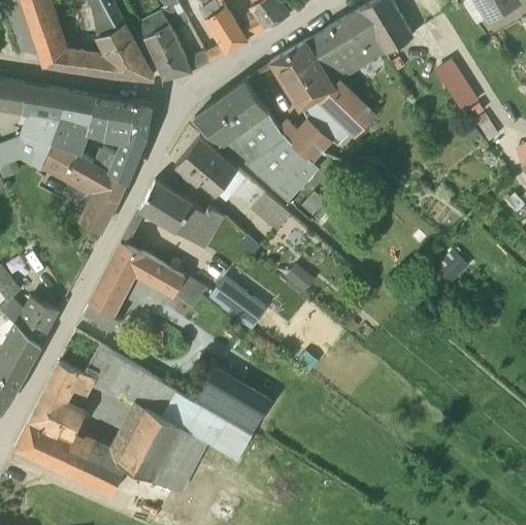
[(41,54),(23,8),(19,0),(13,0),(5,3),(22,54),(41,54)]
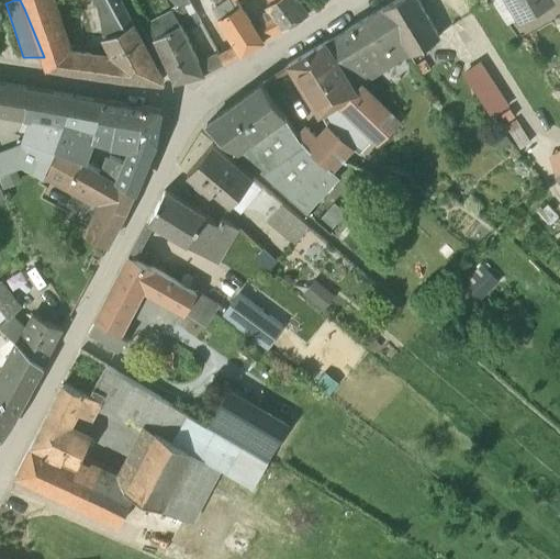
[(84,57),(82,53),(76,52),(56,0),(20,0),(24,9),(43,0),(44,0),(49,17),(56,24),(68,54),(84,57)]
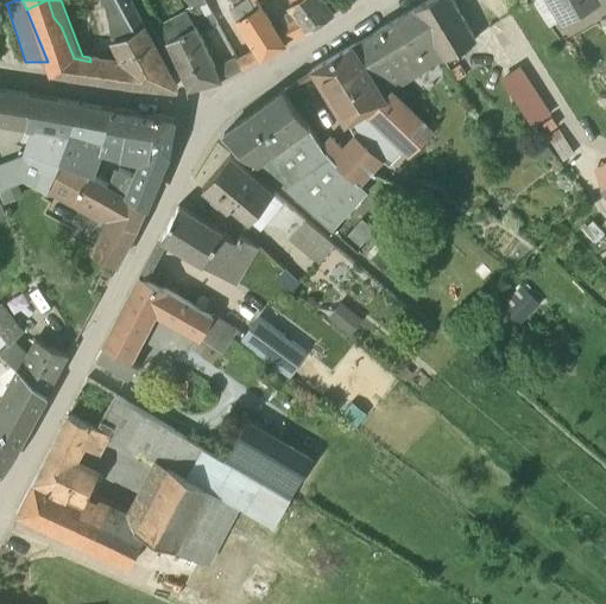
[(48,0),(46,0),(26,10),(48,62),(55,77),(100,89),(90,62),(74,58),(61,26),(54,18),(48,0)]
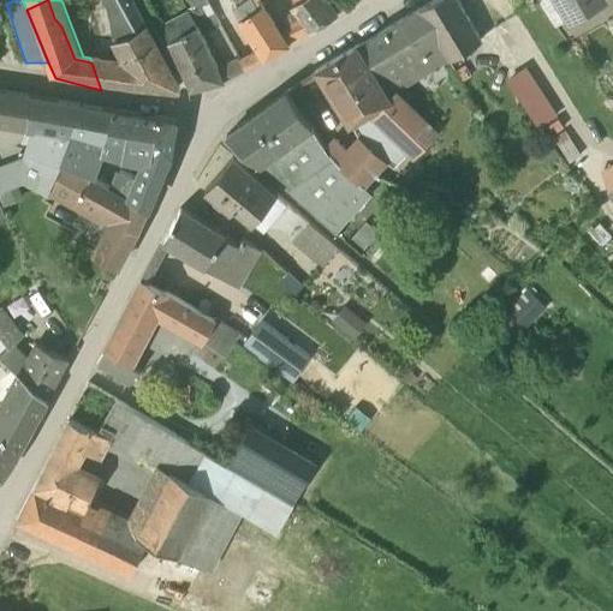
[(140,31),(123,0),(99,0),(121,42),(140,31)]
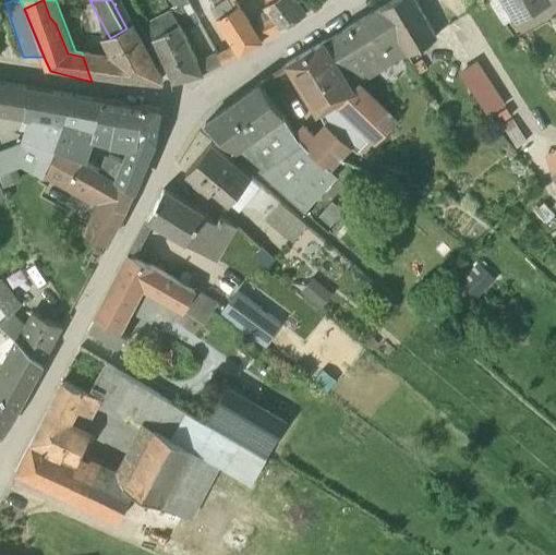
[(197,28),(195,26),(188,12),(180,0),(169,0),(176,12),(173,13),(181,27),(184,35),(197,28)]
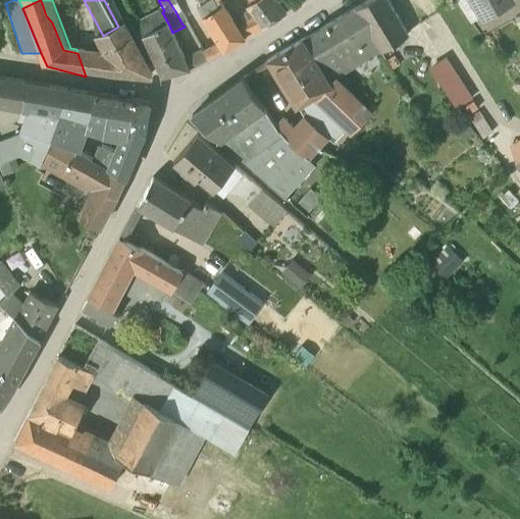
[(232,23),(216,0),(168,0),(175,11),(193,3),(201,15),(219,44),(224,52),(245,40),(232,23)]
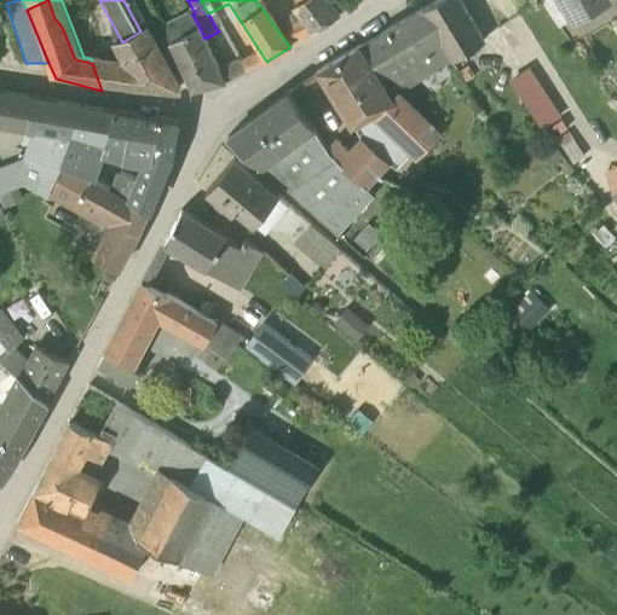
[(299,0),(301,9),(297,12),(298,13),(310,33),(310,34),(334,18),(323,4),(327,0),(299,0)]
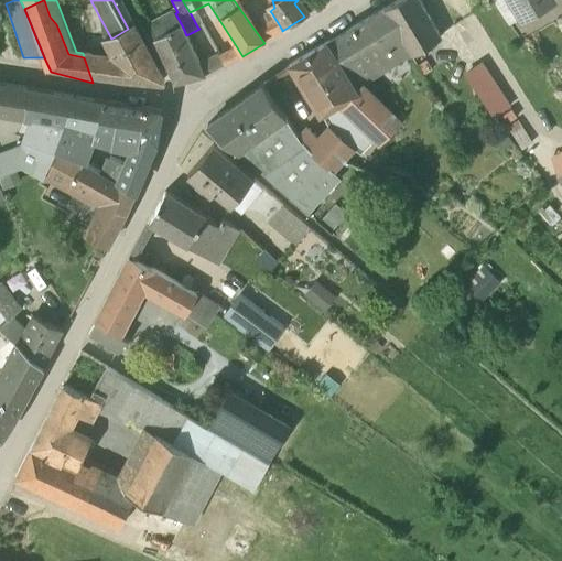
[(408,0),(386,13),(386,12),(385,13),(412,60),(441,42),(418,0),(408,0)]
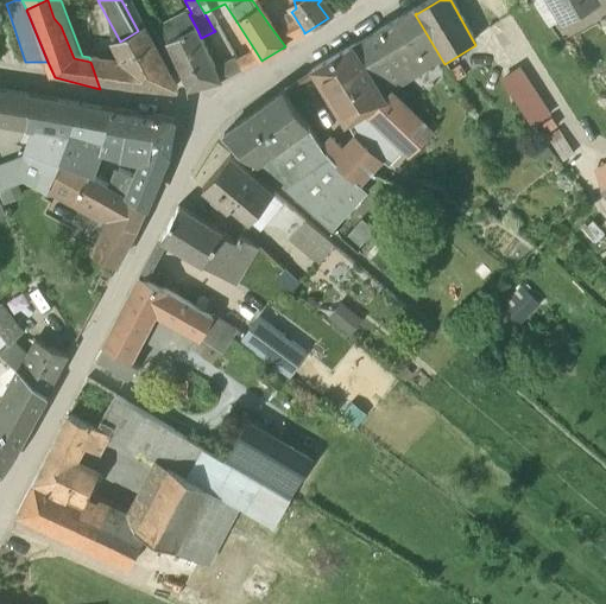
[(549,0),(559,16),(574,7),(579,16),(599,5),(595,0),(549,0)]
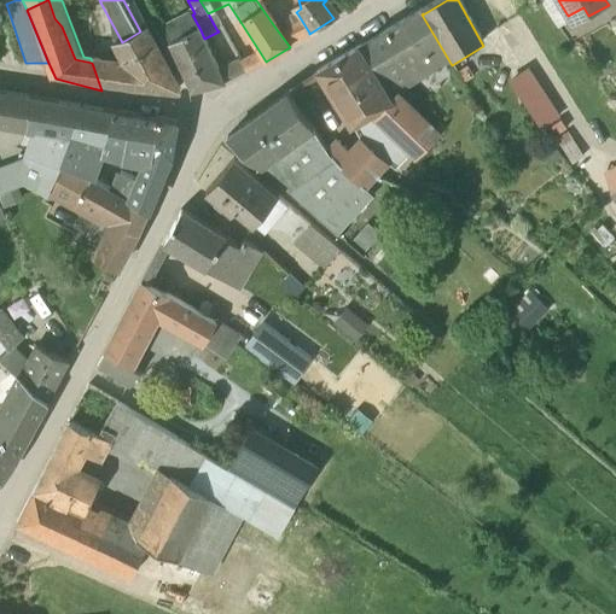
[(228,4),(208,13),(216,29),(238,18),(228,4)]
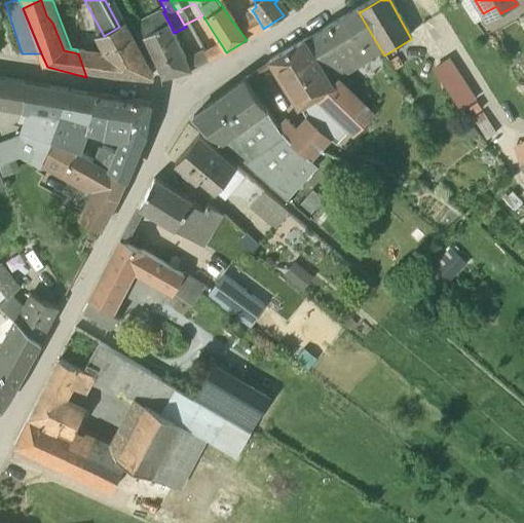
[(171,26),(163,12),(162,11),(137,26),(145,39),(171,26)]
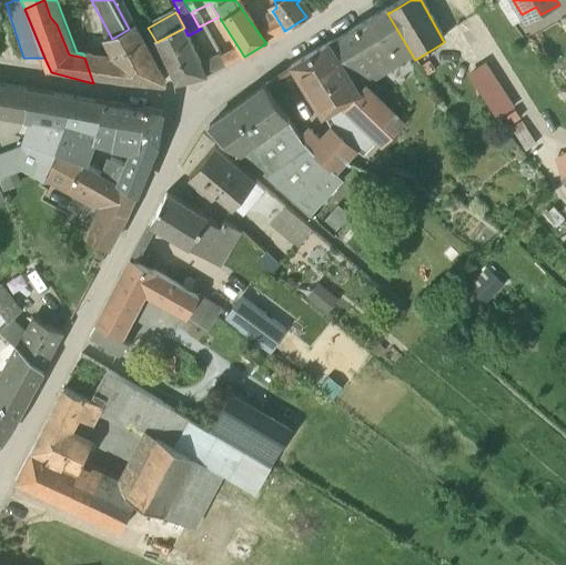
[(253,26),(266,43),(284,31),(284,30),(273,12),(253,26)]
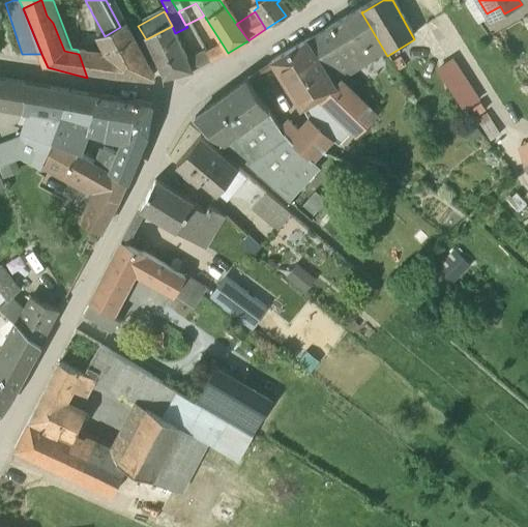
[(361,12),(306,46),(320,68),(329,63),(333,69),(363,51),(372,64),(376,62),(376,61),(381,58),(381,59),(387,56),(361,12)]
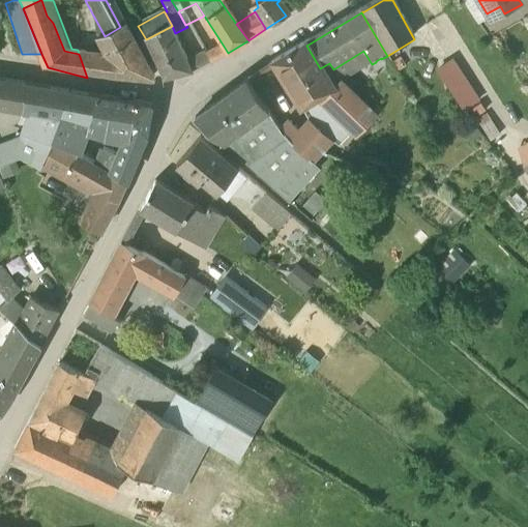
[(175,33),(172,26),(146,39),(147,42),(163,82),(187,76),(194,71),(188,60),(175,33)]
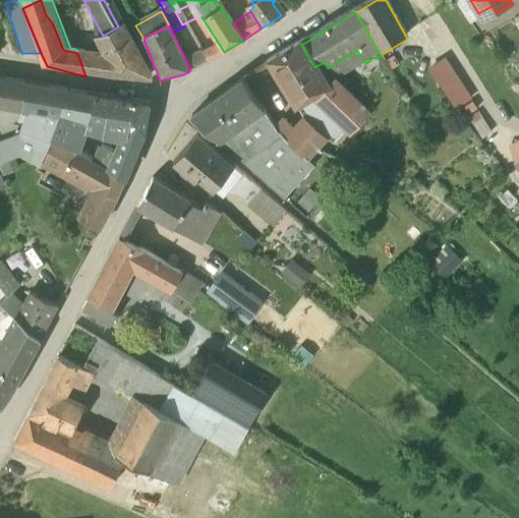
[(148,85),(118,26),(103,36),(95,39),(101,52),(104,58),(77,53),(85,76),(148,85)]
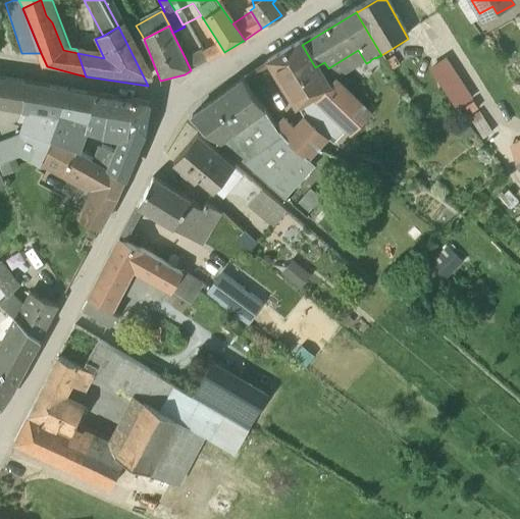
[(206,62),(224,52),(219,44),(201,55),(206,62)]
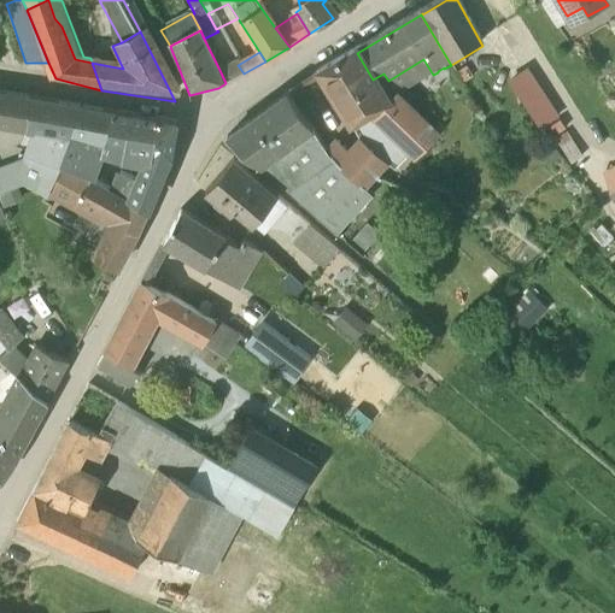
[(367,140),(351,158),(338,146),(329,154),(328,155),(332,160),(364,192),(403,149),(403,148),(404,146),(398,141),(405,129),(385,113),(390,106),(388,106),(373,80),(357,53),(320,75),(353,129),(355,128),(367,140)]
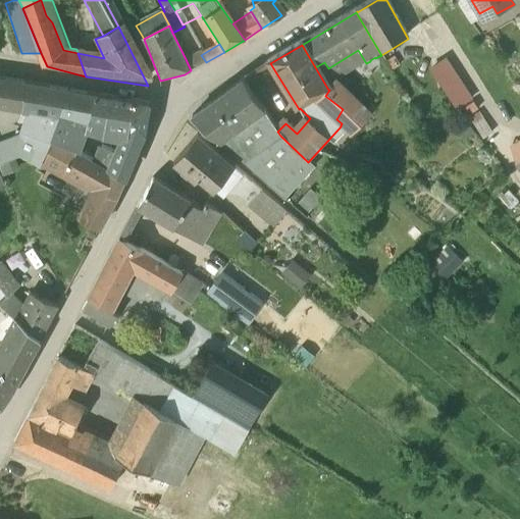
[(76,49),(78,53),(104,58),(101,52),(76,49)]
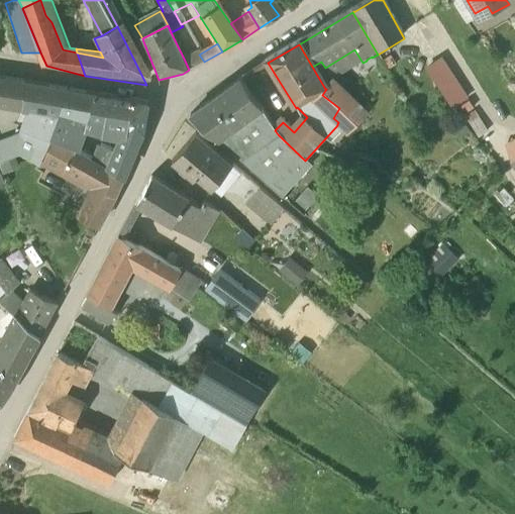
[(189,70),(204,62),(199,55),(198,52),(184,59),(189,70)]
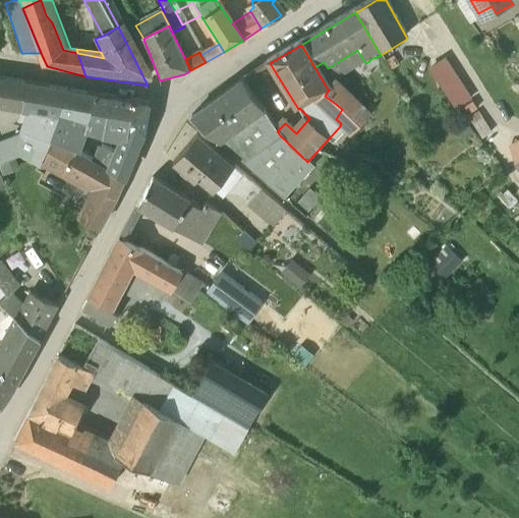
[(458,110),(472,101),(447,60),(430,70),(458,110)]
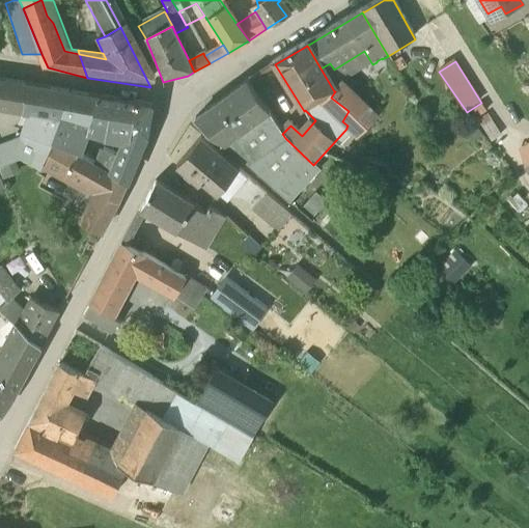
[(46,116),(53,94),(0,84),(0,108),(28,113),(46,116)]
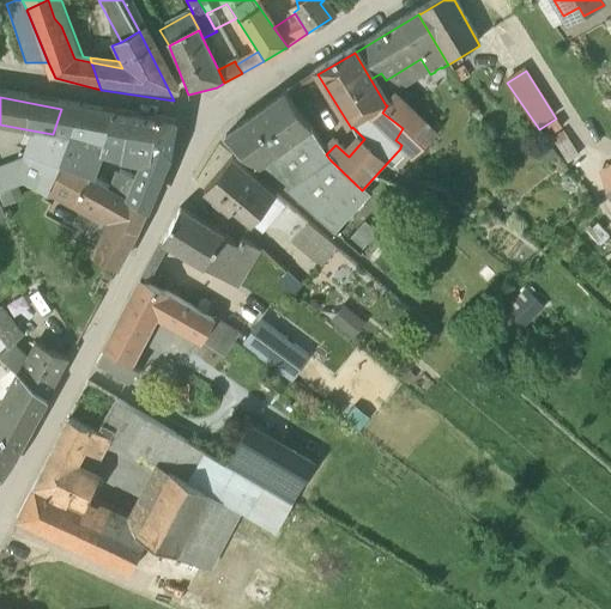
[(313,131),(288,97),(228,141),(290,195),(336,237),(371,198),(362,190),(330,159),(326,154),(327,153),(313,131)]
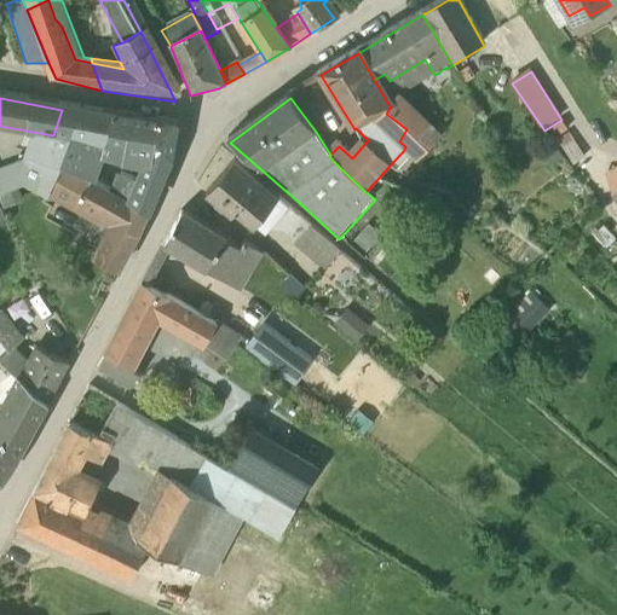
[(442,138),(407,105),(397,111),(391,105),(390,106),(391,106),(386,114),(407,129),(399,141),(405,146),(404,149),(404,150),(417,163),(442,138)]
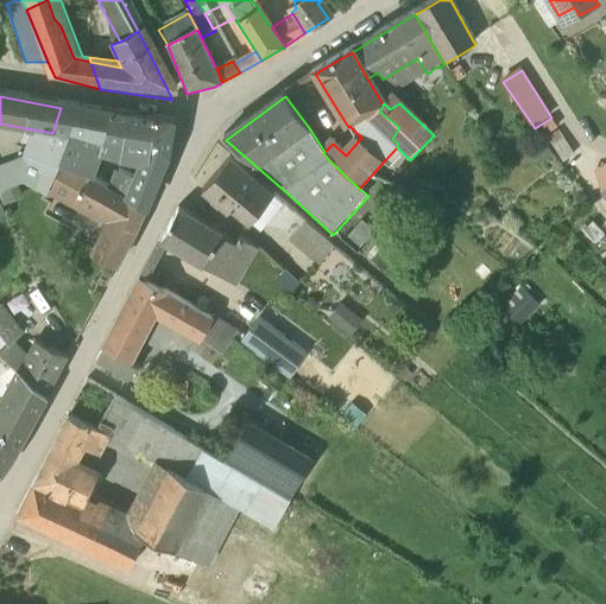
[(19,178),(48,195),(61,169),(57,167),(80,112),(61,108),(52,133),(32,129),(23,157),(25,157),(19,178)]
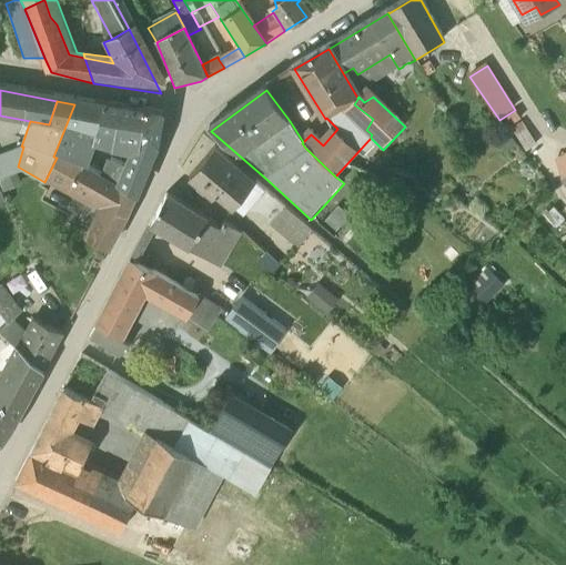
[(120,114),(74,104),(53,157),(57,158),(59,153),(70,159),(68,163),(81,170),(98,137),(112,140),(120,114)]
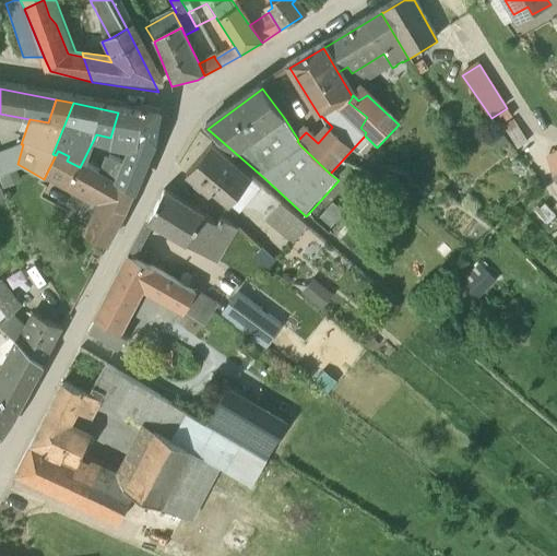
[(157,120),(118,113),(110,138),(109,142),(133,148),(116,186),(130,193),(152,149),(157,120)]
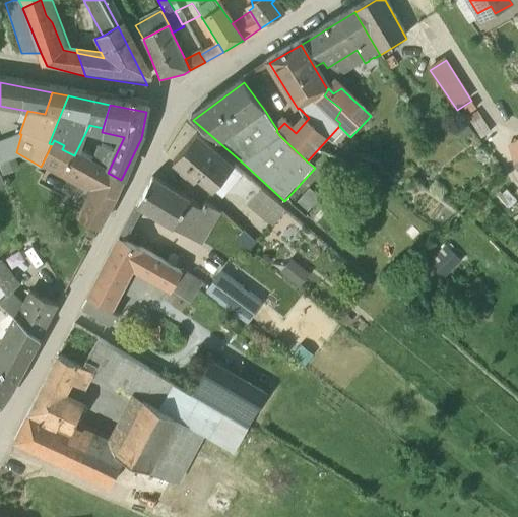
[(455,133),(462,142),(474,134),(467,124),(455,133)]
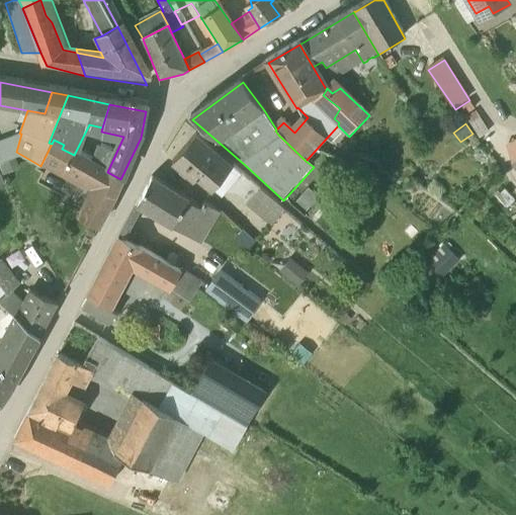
[(231,164),(197,137),(173,165),(194,183),(198,179),(209,189),(231,164)]
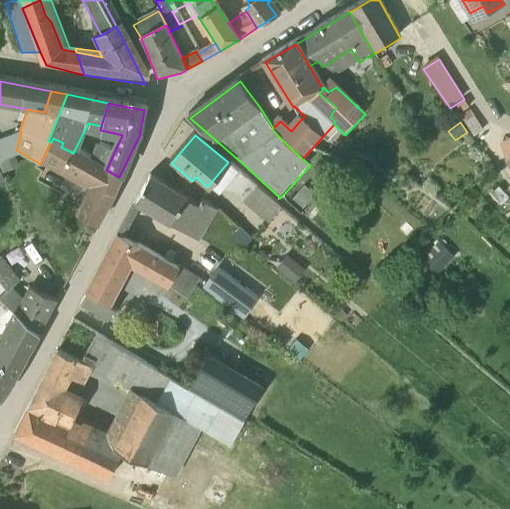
[(502,165),(504,163),(503,161),(509,156),(509,141),(505,144),(504,143),(492,151),(502,165)]
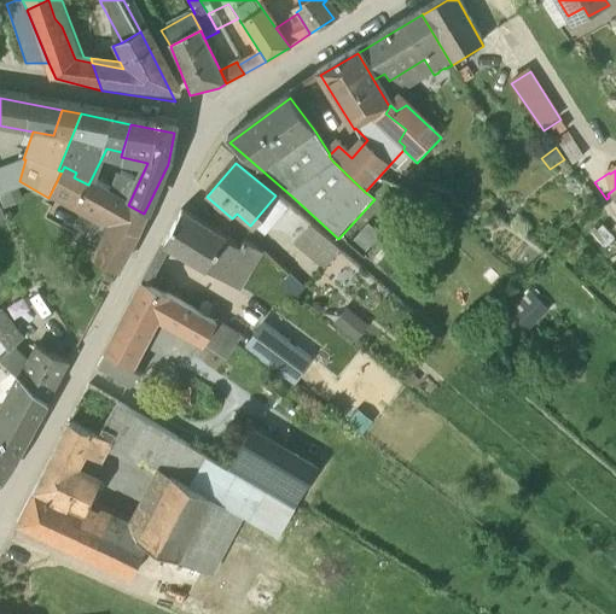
[(88,185),(74,177),(63,198),(80,208),(77,212),(106,231),(129,244),(144,214),(128,205),(88,185)]
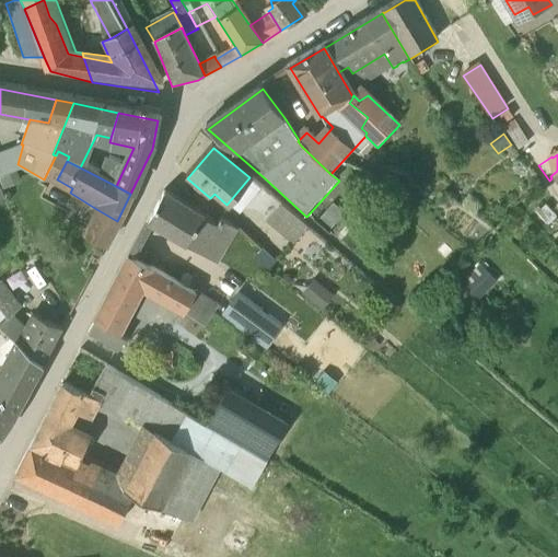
[(72,197),(43,184),(34,197),(54,209),(49,218),(64,225),(76,206),(69,202),(72,197)]
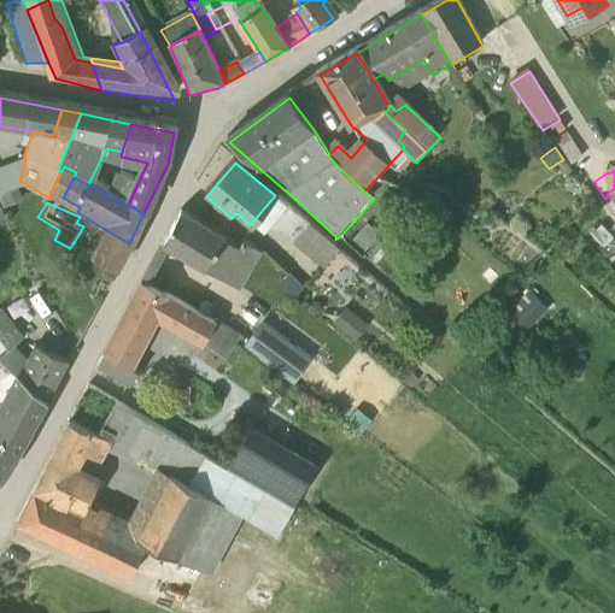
[(227,242),(181,216),(164,247),(214,273),(227,242)]
